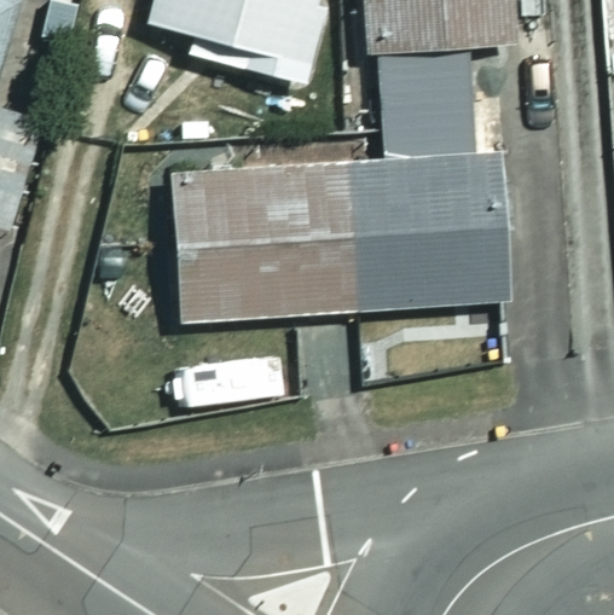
[(0,83),(24,1),(21,0),(0,0),(0,237),(12,242),(51,111),(0,97),(0,83)]
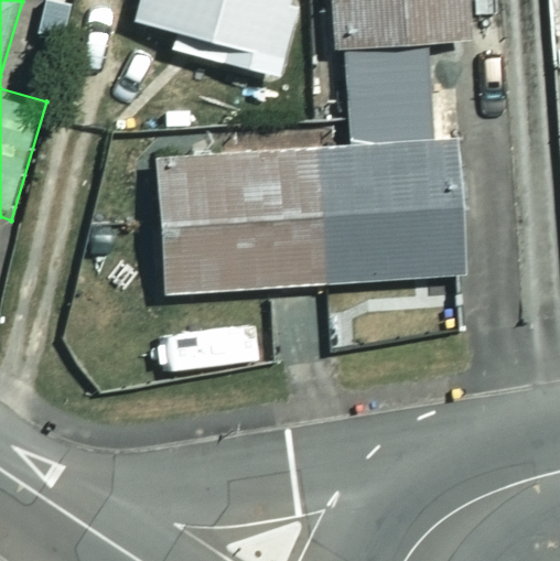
[(140,0),(136,24),(174,32),(170,53),(277,76),(292,0),(140,0)]
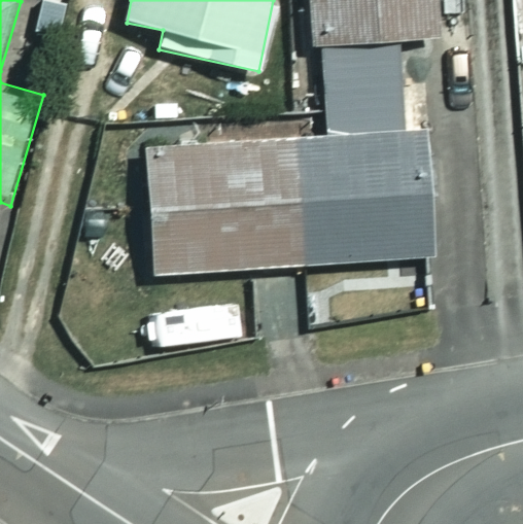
[(321,46),(397,41),(438,39),(436,0),(309,0),(312,46),(321,46)]
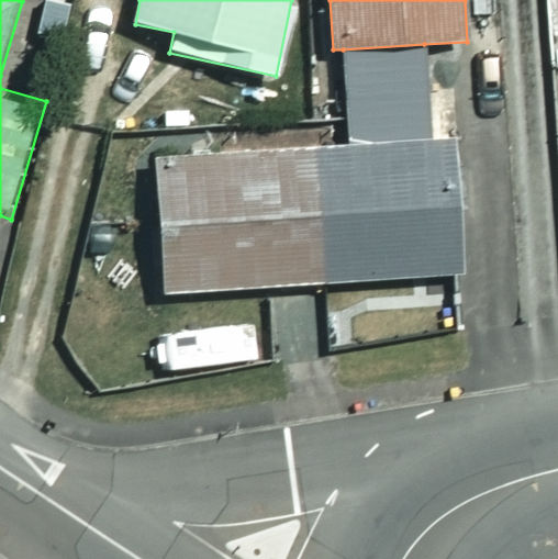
[(348,147),(453,142),(452,103),(427,104),(424,44),(343,49),(348,147)]
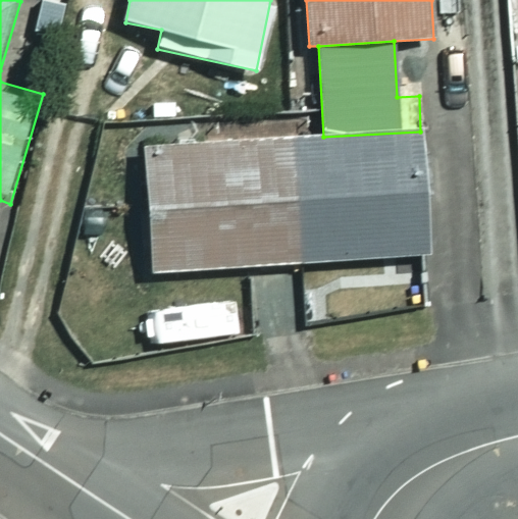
[(420,132),(323,137),(145,146),(152,271),(427,256),(420,132)]
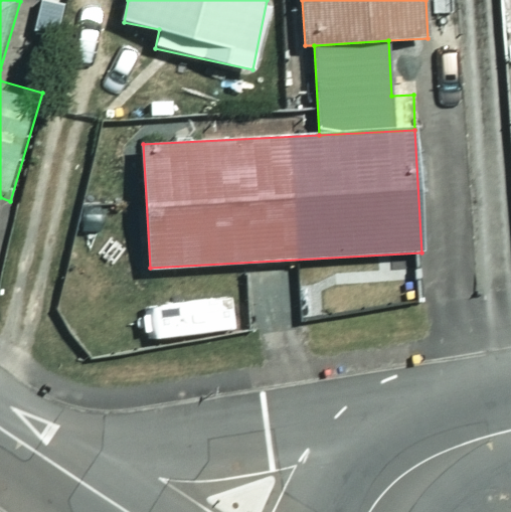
All buildings are outlined.
